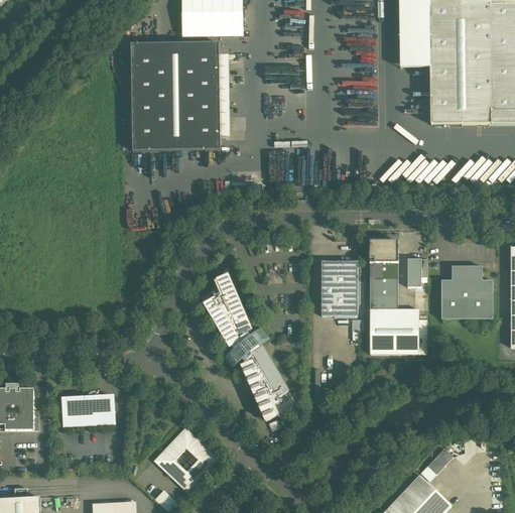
[(398,0),(400,76),(430,75),(430,70),(429,67),(429,66),(430,66),(429,36),(429,35),(429,6),(428,6),(428,5),(429,5),(428,0),(398,0)]
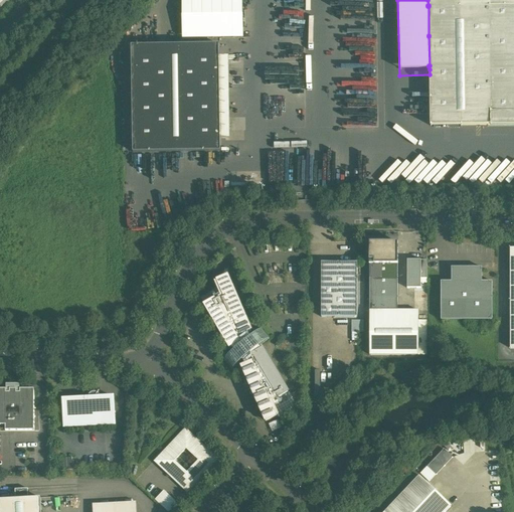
[(513,3),(504,4),(503,4),(489,4),(488,4),(488,5),(489,5),(489,19),(488,20),(489,20),(489,34),(489,35),(489,49),(489,50),(490,64),(489,64),(489,65),(490,65),(490,79),(490,80),(490,95),(490,96),(490,109),(487,109),(487,123),(487,124),(513,123),(513,3)]
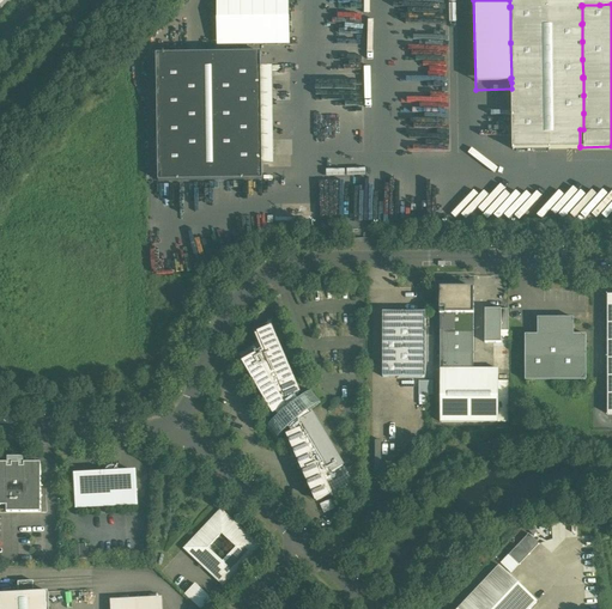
[(510,6),(509,6),(509,7),(510,7),(510,42),(510,43),(511,78),(510,78),(510,79),(511,83),(511,89),(511,114),(511,115),(511,146),(511,147),(580,146),(580,129),(583,129),(583,114),(583,113),(583,96),(583,95),(583,78),(582,78),(582,77),(583,77),(582,60),(582,59),(582,42),(582,41),(582,24),(581,24),(582,23),(582,6),(581,6),(581,5),(510,6)]
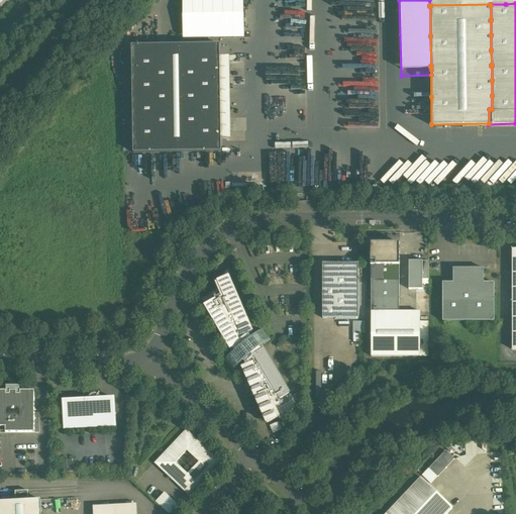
[(215,145),(214,42),(131,43),(132,146),(215,145)]
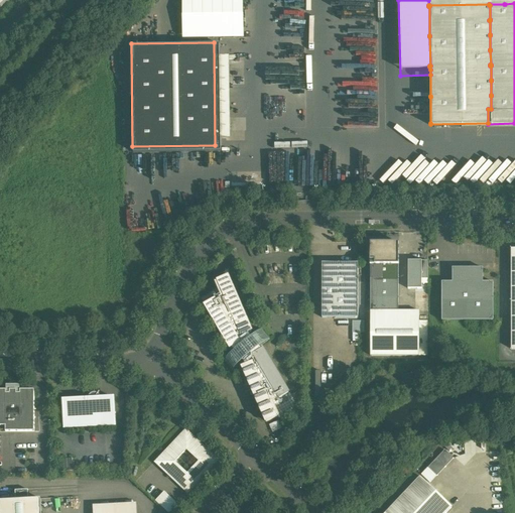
[(401,105),(406,105),(407,94),(414,94),(414,86),(402,85),(401,105)]
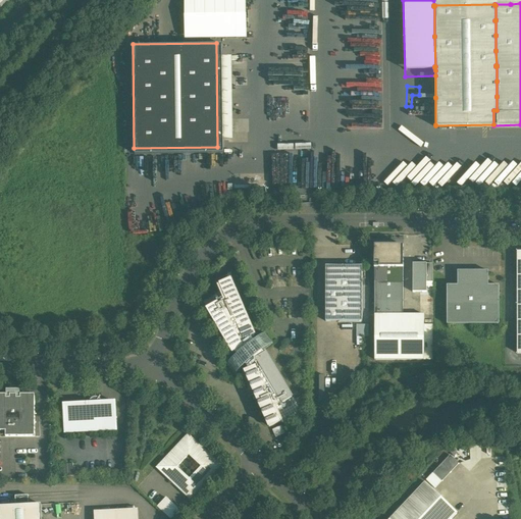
[(391,253),(373,253),(373,264),(402,264),(402,253),(398,253),(398,249),(391,249),(391,253)]
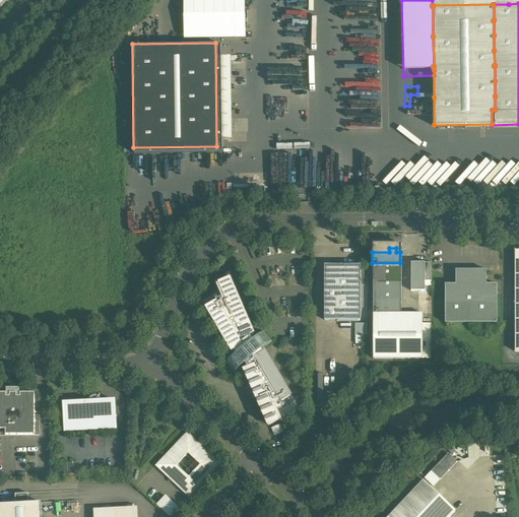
[(425,258),(409,258),(409,272),(417,272),(425,272),(425,258)]
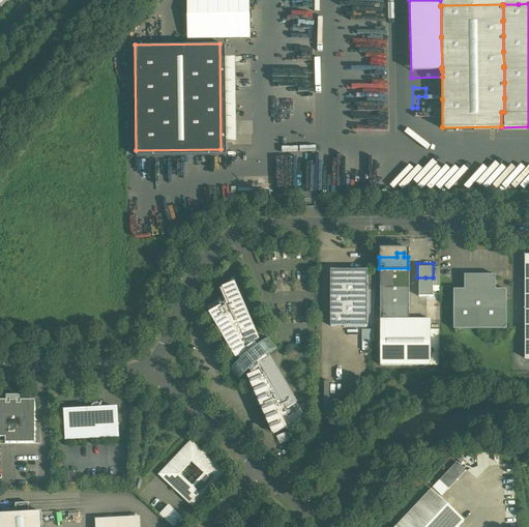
[(366,324),(366,267),(329,267),(329,324),(366,324)]
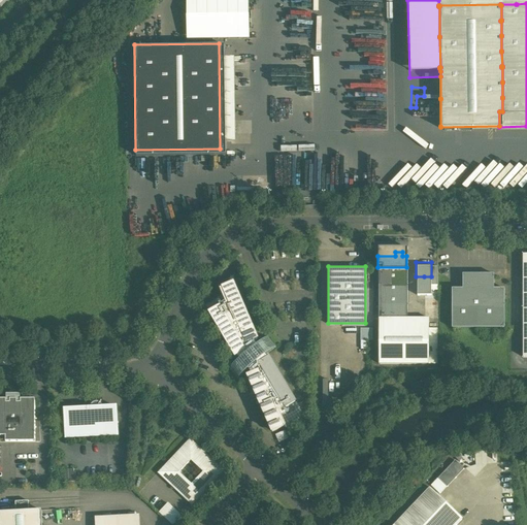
[(406,267),(377,267),(377,316),(406,316),(406,267)]
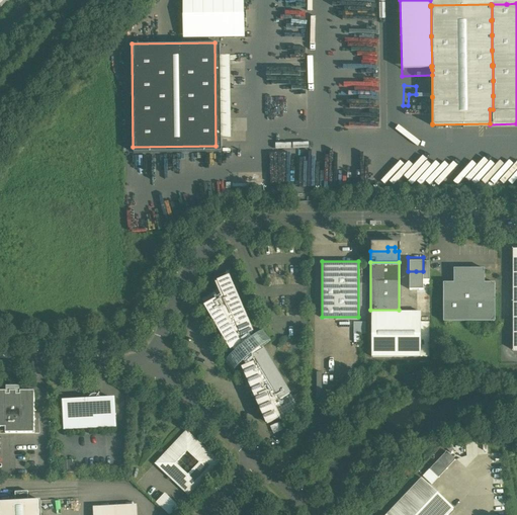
[(484,266),(452,266),(452,280),(484,280),(484,266)]
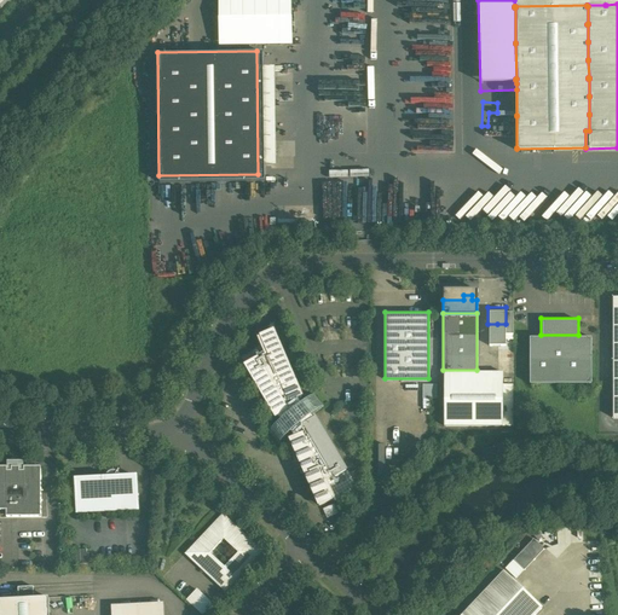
[(506,324),(497,324),(497,344),(510,344),(509,324),(506,324)]
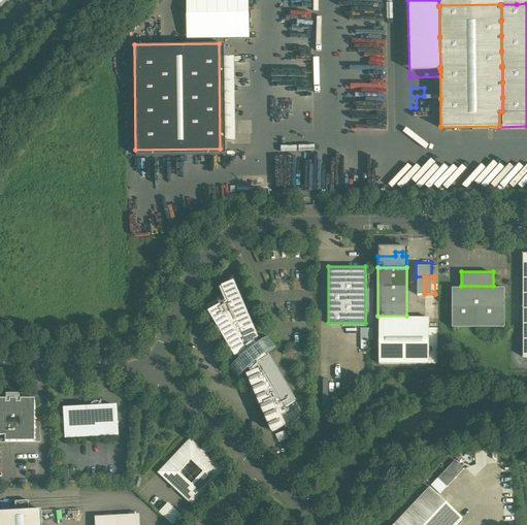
[(267,357),(264,353),(274,345),(266,334),(256,342),(252,338),(256,336),(232,281),(222,285),(220,286),(219,284),(218,285),(225,301),(219,305),(219,304),(208,310),(234,354),(236,353),(238,357),(228,365),(236,375),(248,367),(251,371),(246,373),(271,429),(281,425),(284,423),(285,426),(286,425),(277,408),(284,404),(284,405),(294,399),(268,356),(267,357)]
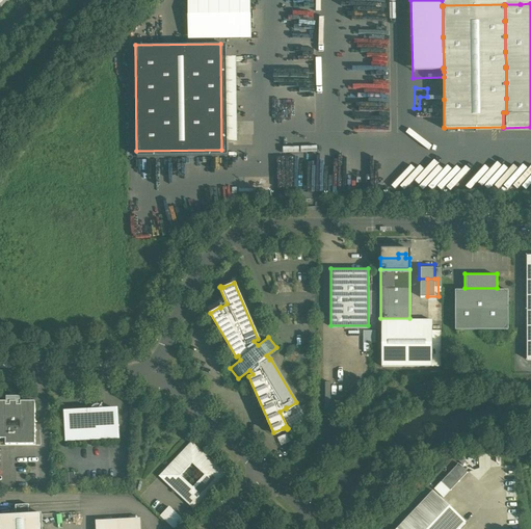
[(465,288),(454,288),(454,328),(507,327),(507,288),(497,288),(465,288)]
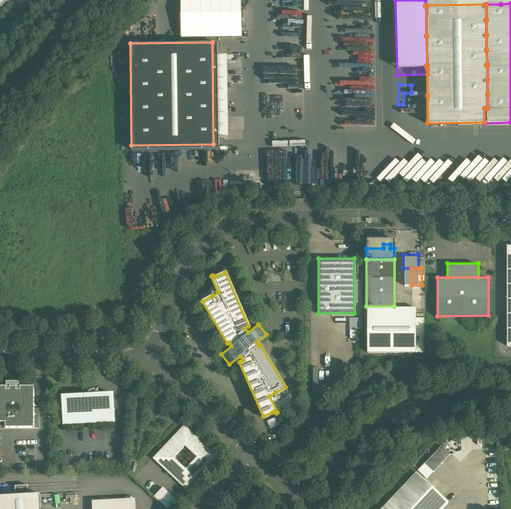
[(417,306),(367,306),(367,349),(417,349),(417,306)]
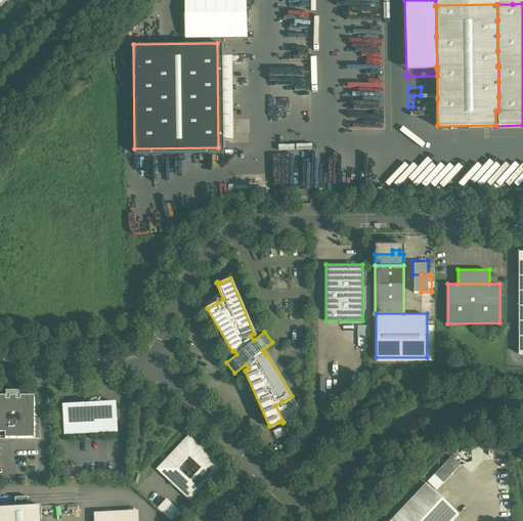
[(34,393),(19,393),(19,397),(15,397),(15,393),(8,393),(8,397),(5,397),(5,393),(0,393),(0,430),(4,430),(4,436),(34,436),(34,393)]
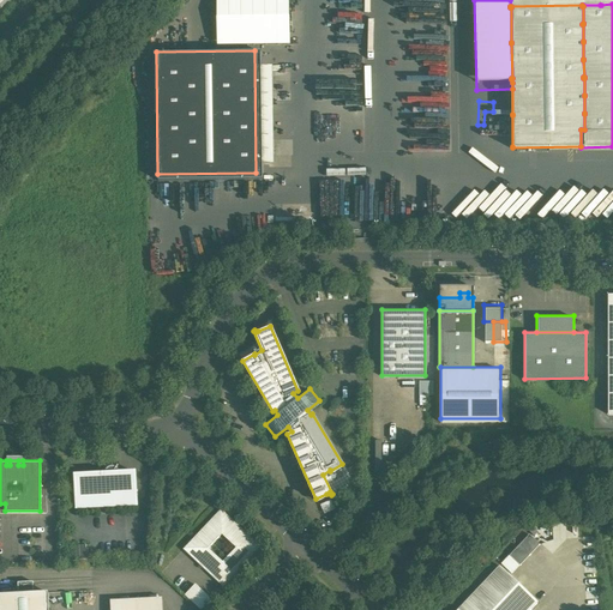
[(103,471),(73,473),(76,505),(136,501),(133,470),(119,471),(118,467),(116,466),(114,464),(110,464),(108,465),(106,466),(104,469),(103,471)]
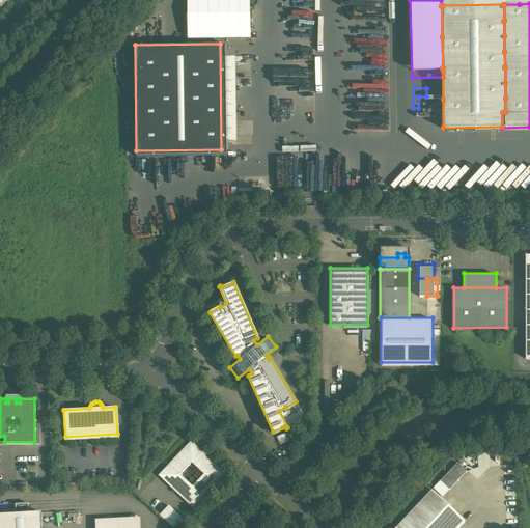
[(158,473),(192,505),(224,471),(190,439),(158,473)]
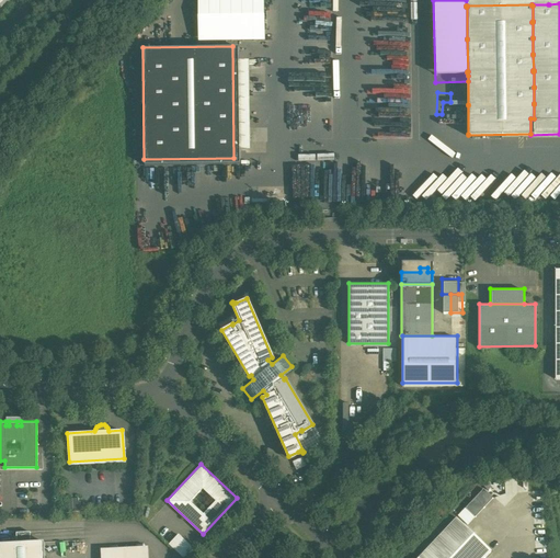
[(482,487),(465,505),(473,514),(492,496),(482,487)]
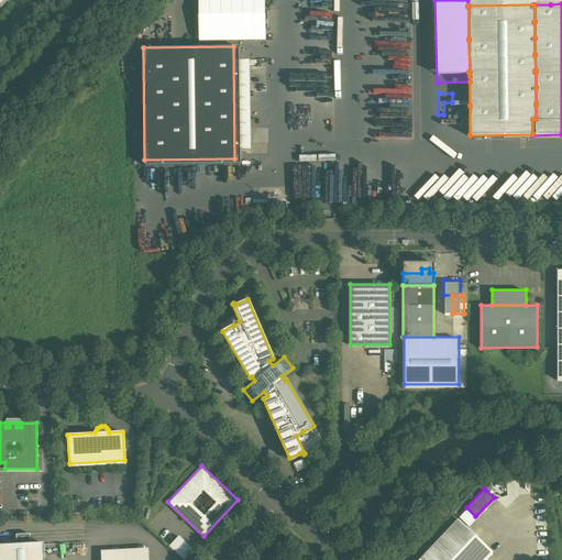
[(77,497),(65,498),(65,512),(78,511),(77,497)]
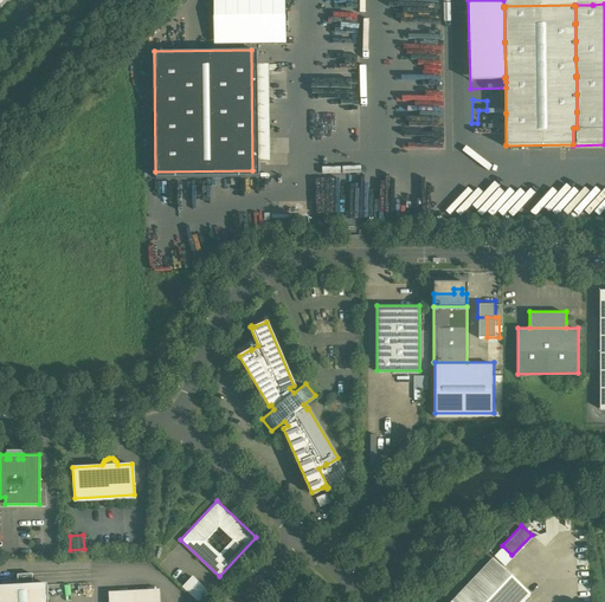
[(519,601),(529,591),(491,556),(451,599),(455,601),(519,601)]
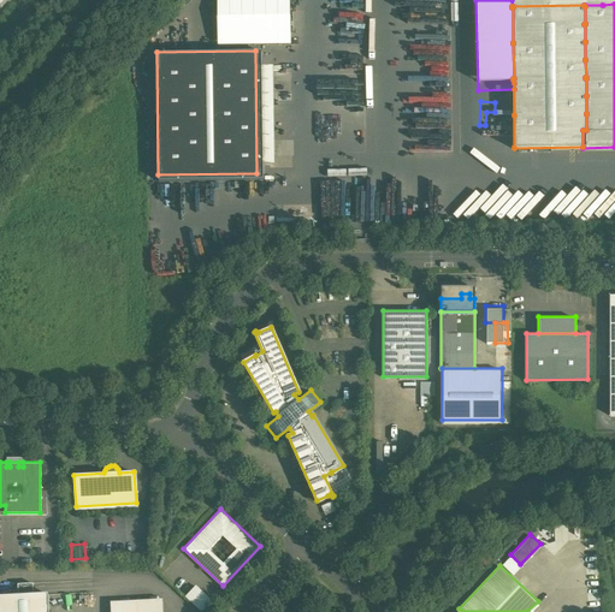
[(31,581),(17,582),(17,593),(33,593),(31,581)]
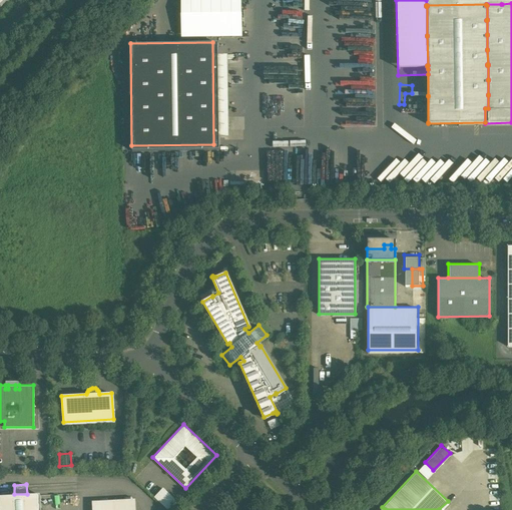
[(175,499),(162,487),(153,495),(167,508),(175,499)]
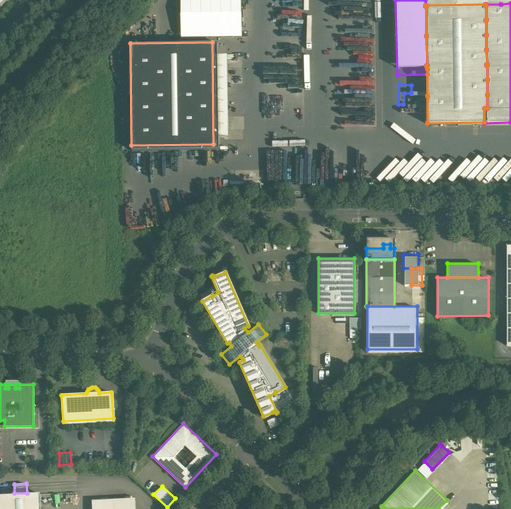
[(14,493),(0,494),(0,508),(40,508),(39,492),(27,493),(14,493)]
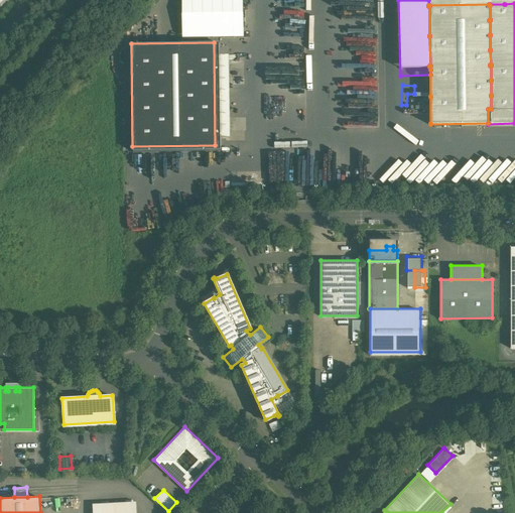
[(133,512),(133,502),(94,504),(94,512),(133,512)]
